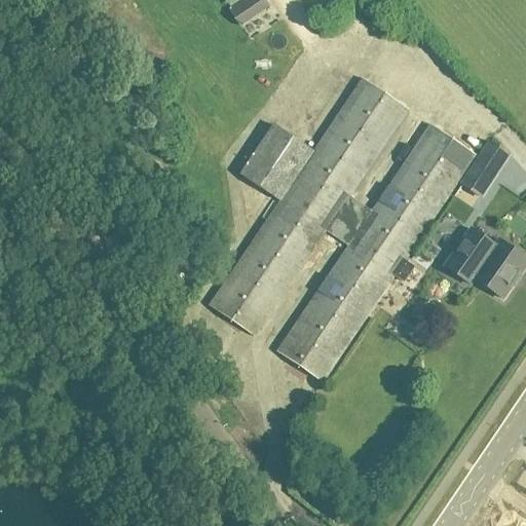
[(241,27),(269,7),(264,0),(242,0),(229,9),(241,27)]
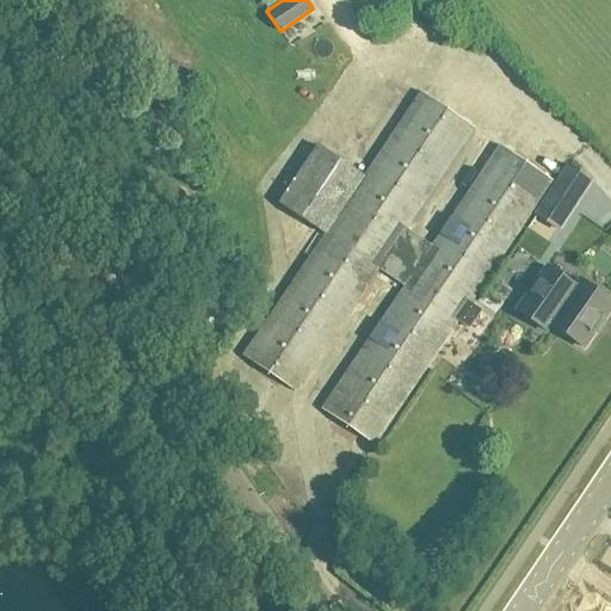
[(321,408),(377,445),(463,318),(474,325),(485,308),(474,301),(554,181),(499,144),(431,245),(407,228),(475,129),(420,91),(363,177),(316,144),(277,202),(323,234),(242,355),(297,392),(378,269),(405,285),(321,408)]
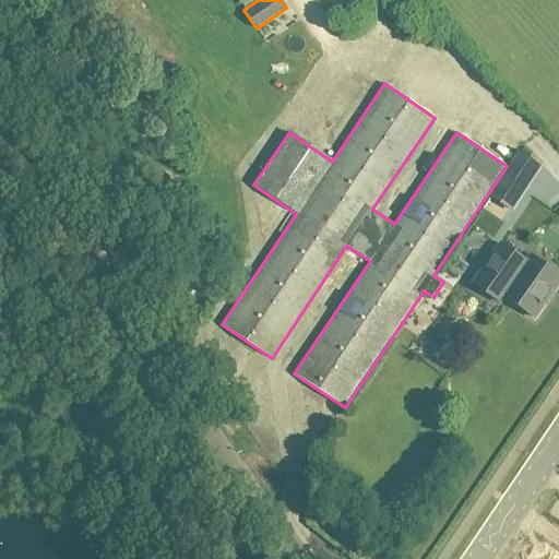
[(526,183),(508,173),(500,183),(519,195),(526,183)]
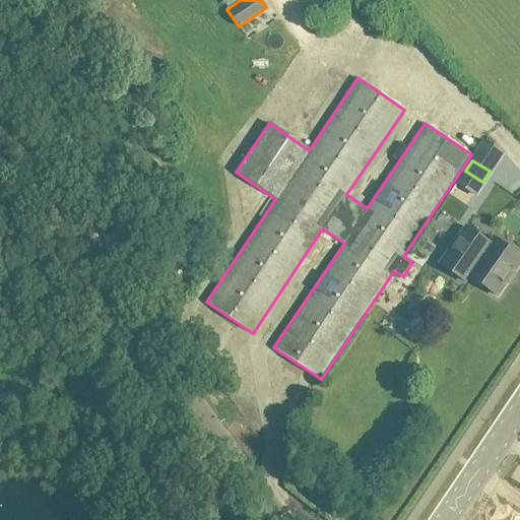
[(472,214),(485,190),(474,184),(461,208),(472,214)]
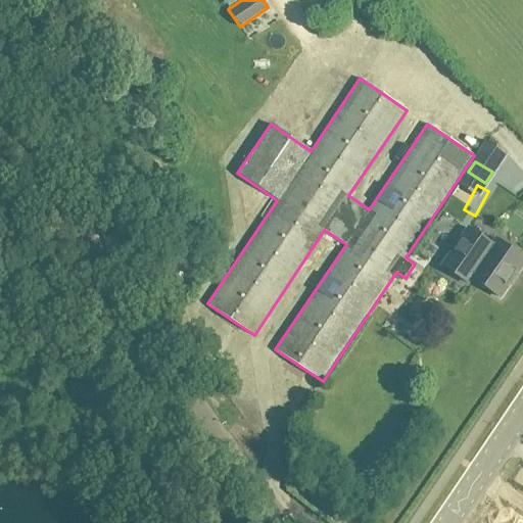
[(501,298),(522,265),(522,257),(496,239),(492,245),(469,229),(443,266),(468,284),(472,278),(501,298)]
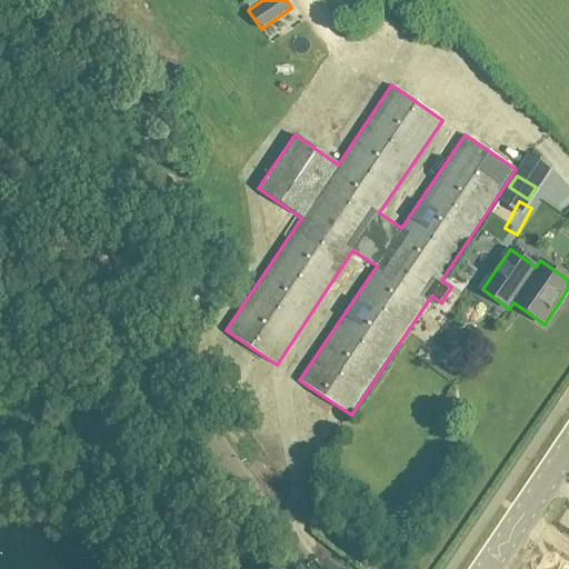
[(207,299),(219,291),(209,276),(197,283),(207,299)]
